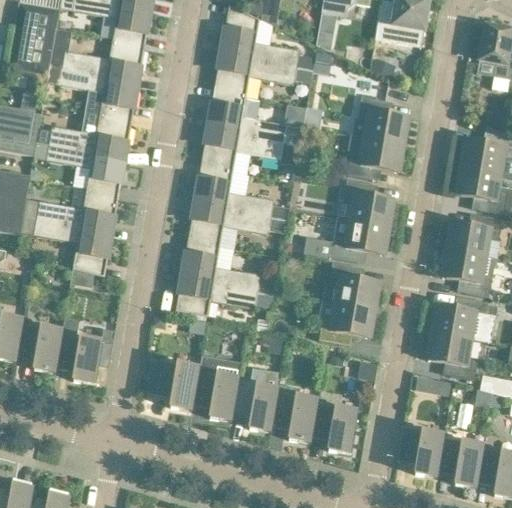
[(116,17),(112,44),(144,49),(144,48),(146,38),(150,12),(119,6),(120,0),(61,0),(60,8),(116,17)]
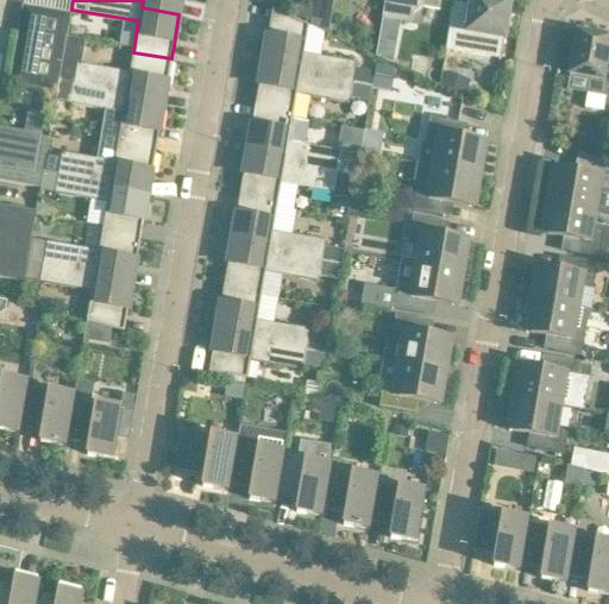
[(143,0),(142,7),(179,14),(180,13),(181,0),(143,0)]
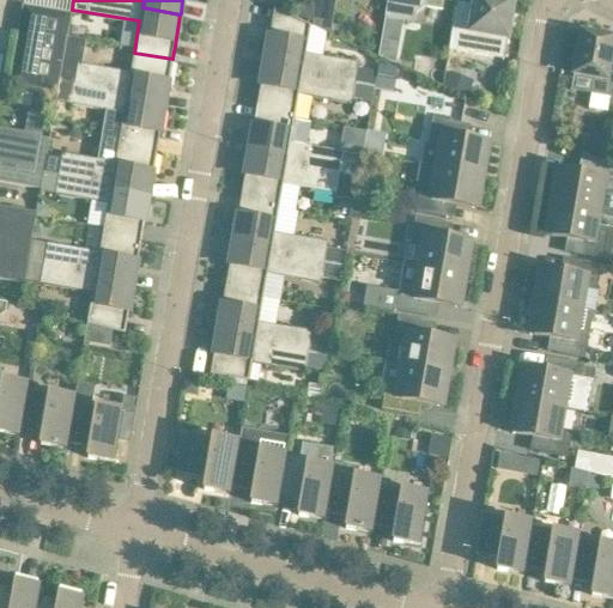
[(315,0),(313,23),(331,31),(335,0),(315,0)]
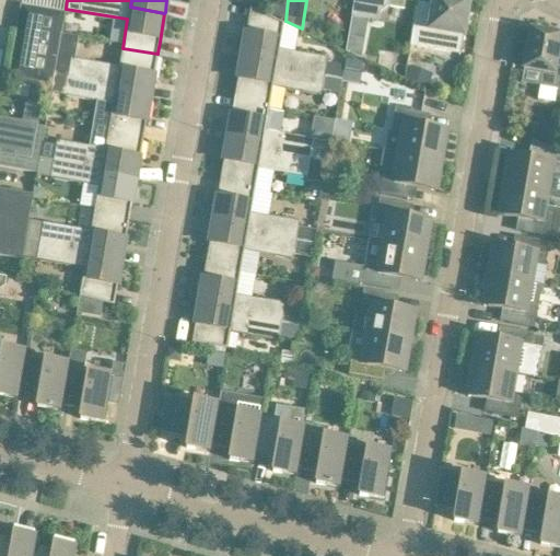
[(378,18),(381,9),(387,3),(387,0),(352,0),(351,13),(378,18)]
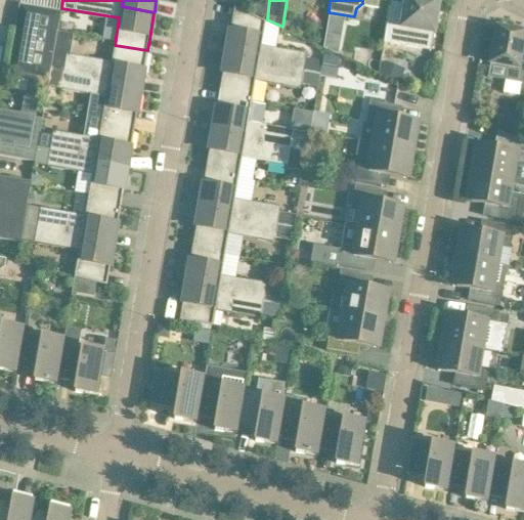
[(391,0),(384,39),(431,47),(435,20),(438,20),(440,8),(438,7),(439,0),(404,0),(404,1),(397,0),(391,0)]
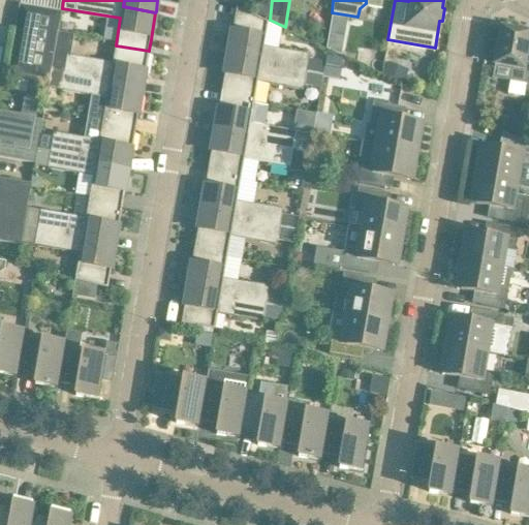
[(52,67),(55,50),(62,8),(20,1),(7,70),(50,78),(52,67)]
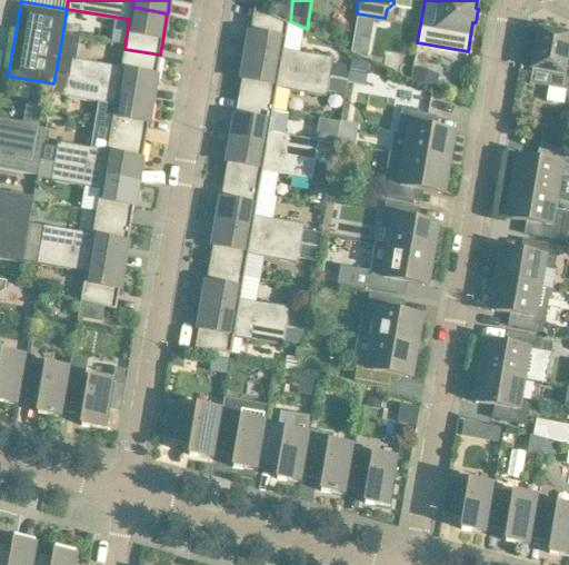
[(251,25),(246,53),(277,58),(276,65),(330,75),(332,61),(333,56),(299,49),(283,47),(288,20),(255,5),(255,7),(251,25)]
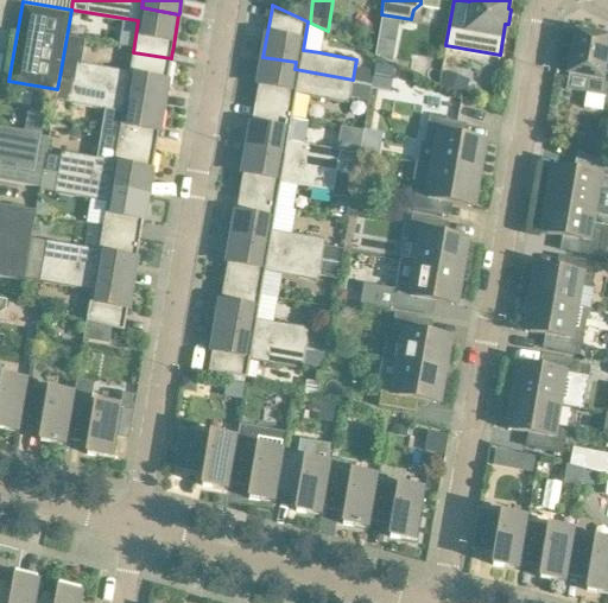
[(576,29),(576,30),(574,45),(569,70),(589,74),(587,90),(607,93),(607,64),(605,64),(607,42),(607,33),(594,31),(591,26),(584,25),(581,29),(576,29)]
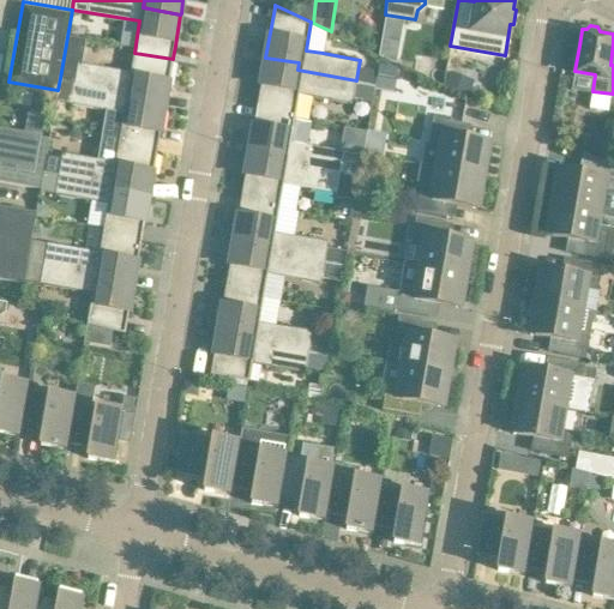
[(567,28),(565,43),(579,46),(582,30),(567,28)]
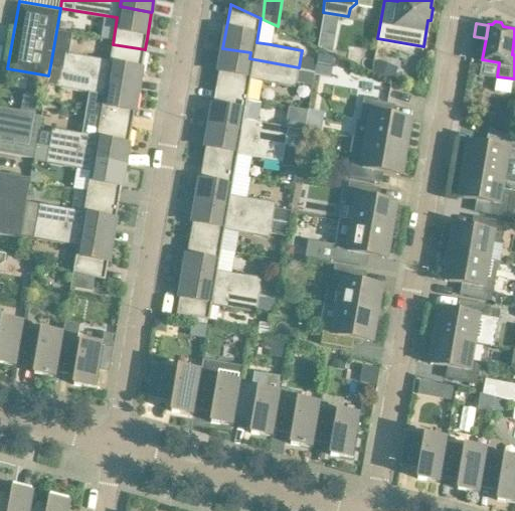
[(140,75),(145,49),(113,44),(110,58),(53,48),(50,65),(108,75),(107,81),(138,88),(138,87),(140,75)]
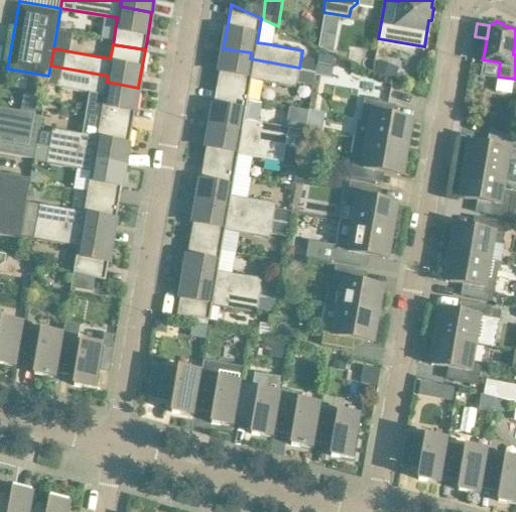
[(372,46),(368,46),(362,49),(360,60),(372,64),(375,49),(372,46)]
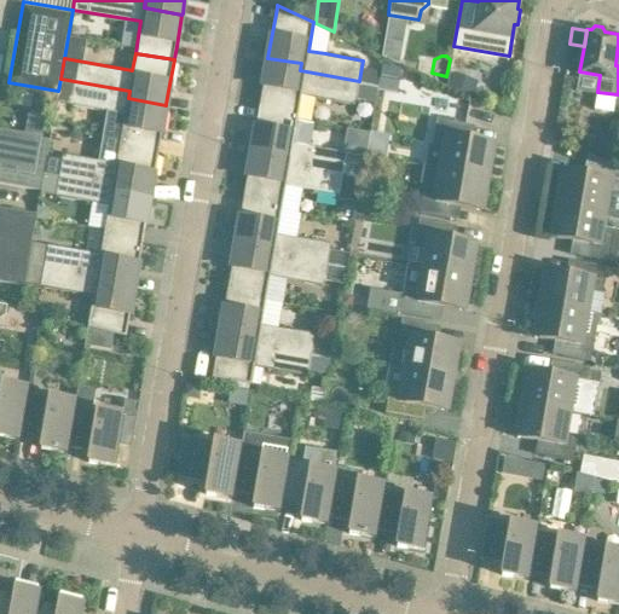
[(265,71),(260,103),(299,110),(301,92),(356,102),(356,97),(359,81),(300,70),(301,63),(267,58),(265,71)]
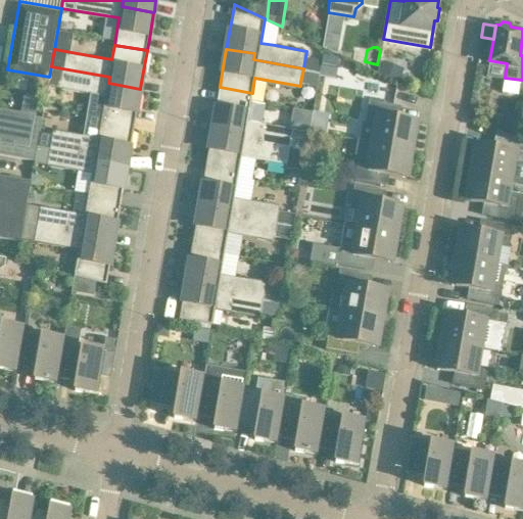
[(322,58),(320,72),(337,74),(340,54),(323,51),(322,58)]
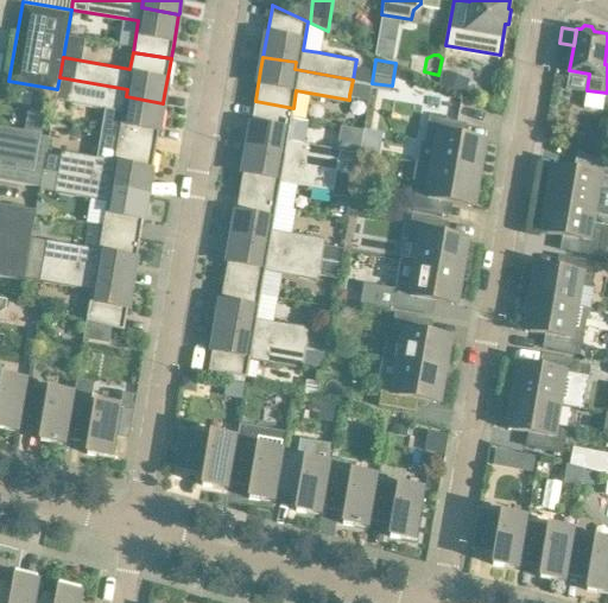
[(355,65),(353,80),(372,83),(374,68),(355,65)]
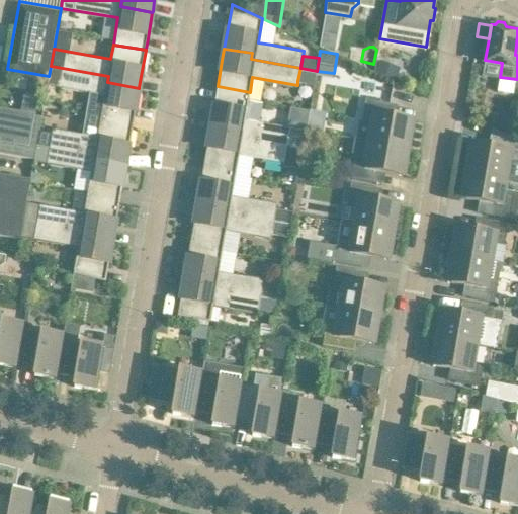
[(380,58),(376,70),(396,77),(401,65),(380,58)]
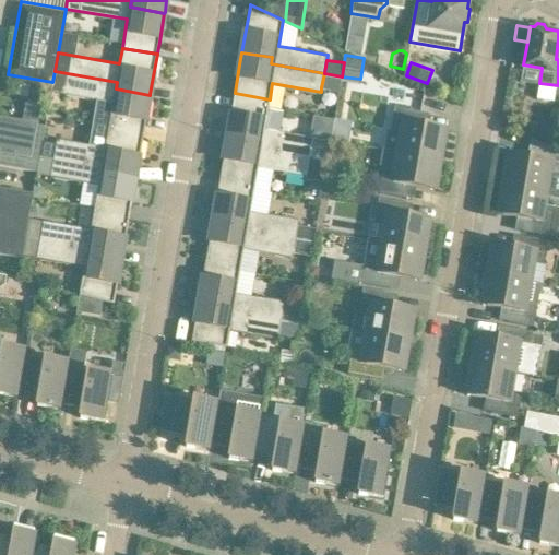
[(52,82),(51,90),(96,98),(113,101),(109,122),(108,129),(143,136),(143,134),(145,124),(150,95),(116,89),(117,82),(55,71),(52,82)]
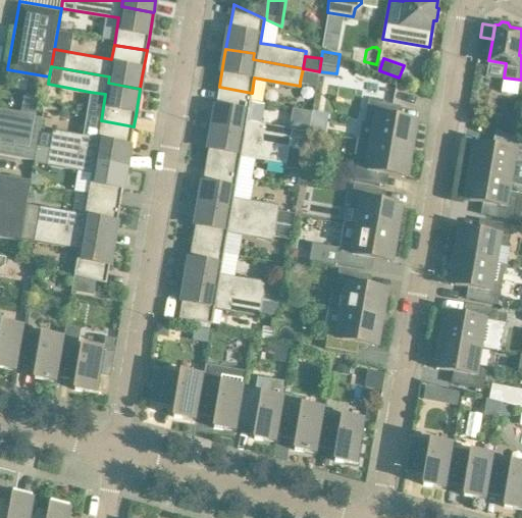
[(303,68),(300,82),(317,85),(319,71),(303,68)]
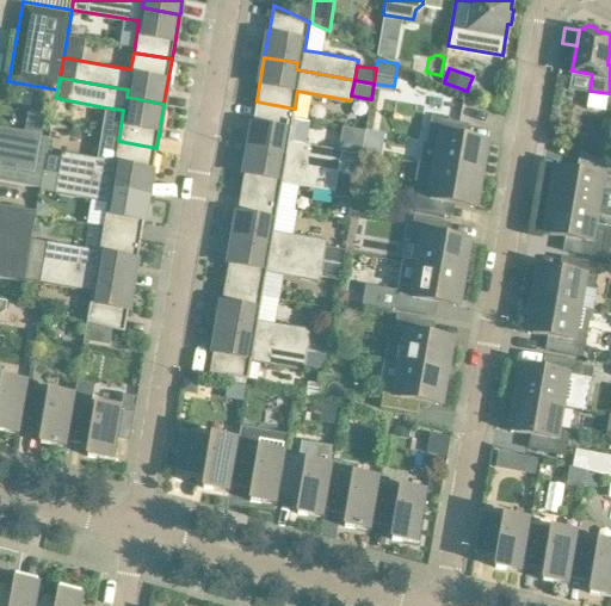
[(39,90),(35,94),(36,103),(42,106),(49,106),(53,100),(53,93),(47,88),(39,90)]
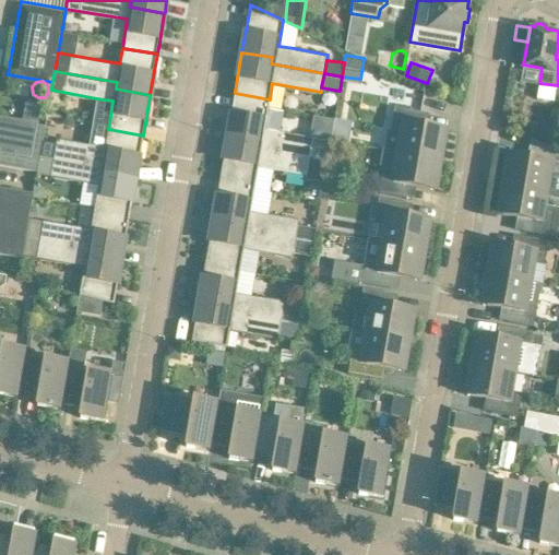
[(233,105),(227,133),(258,139),(257,145),(310,155),(313,136),(280,130),(264,128),(270,99),(235,93),(235,94),(233,105)]
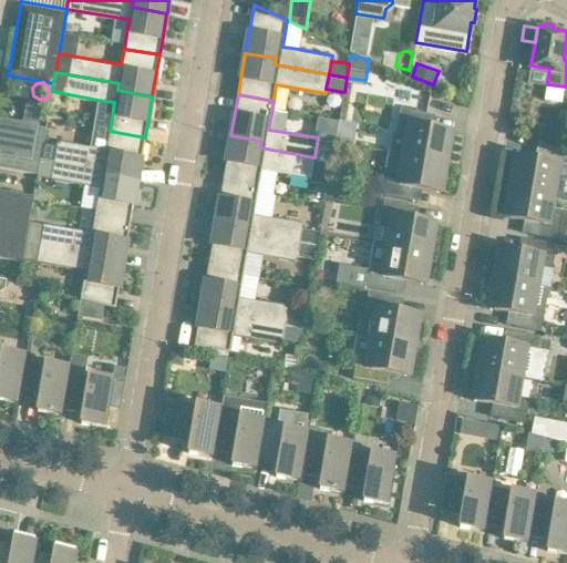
[(403,151),(447,160),(452,129),(424,124),(426,111),(400,106),(395,131),(392,130),(389,149),(403,151)]
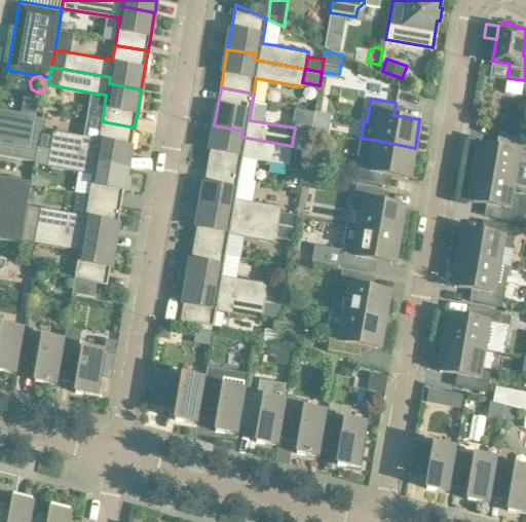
[(38,144),(40,132),(42,116),(35,115),(35,113),(0,107),(0,153),(35,159),(38,144)]
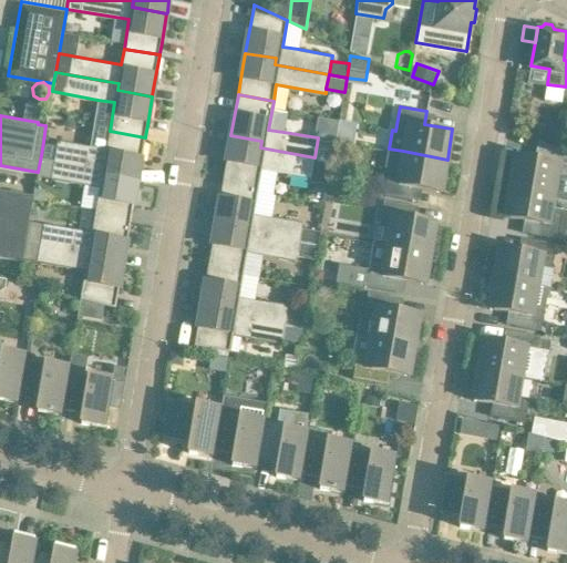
[(43,142),(41,155),(104,166),(103,173),(137,178),(140,166),(145,137),(110,131),(106,147),(90,144),(58,139),(57,144),(43,142)]
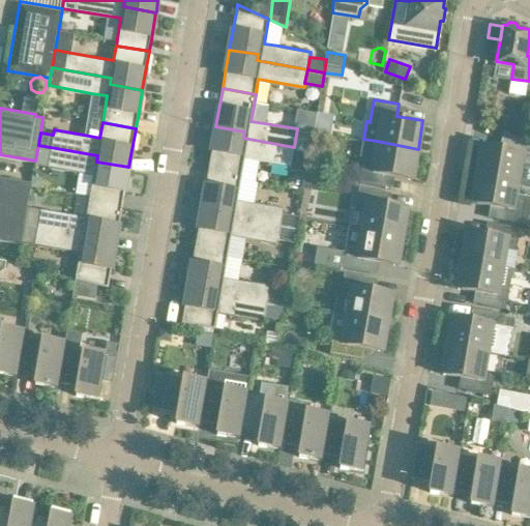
[(213,139),(209,166),(242,171),(244,156),(260,159),(291,165),(294,147),(243,138),(244,132),(215,126),(215,127),(213,139)]
